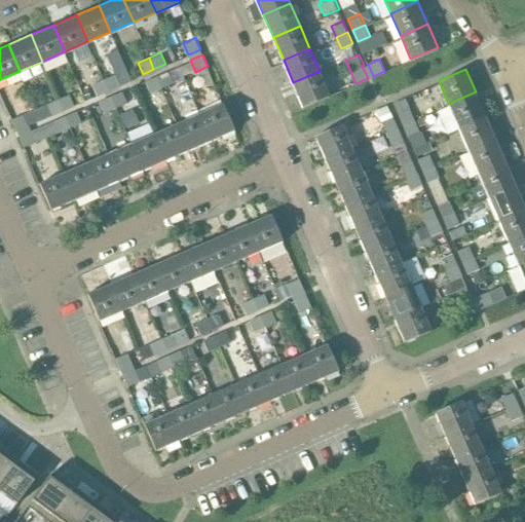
[(156,74),(161,86),(173,81),(169,70),(156,74)]
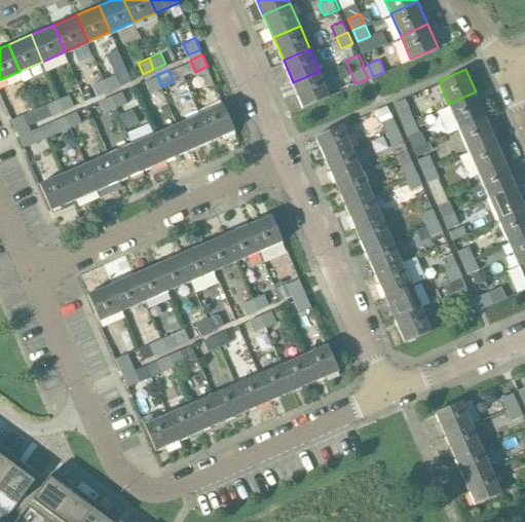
[(320,71),(293,82),(303,105),(330,95),(320,71)]
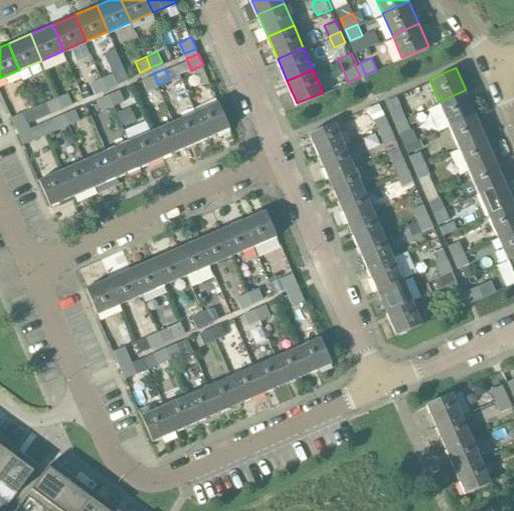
[(101,75),(106,88),(118,82),(113,70),(101,75)]
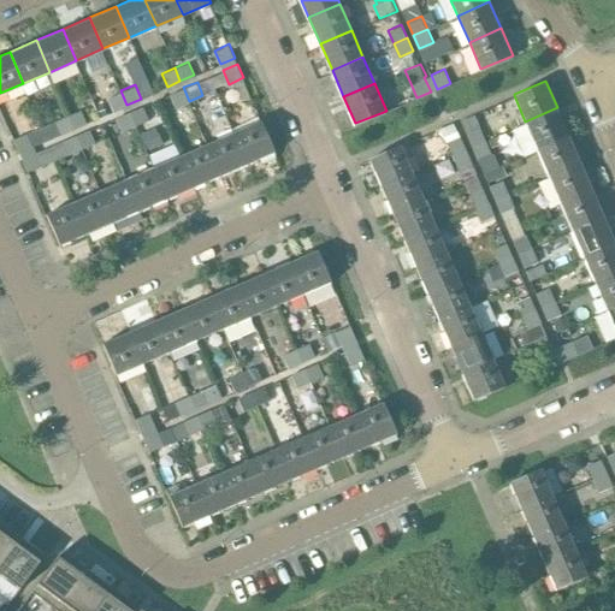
[(189,101),(183,87),(170,93),(176,107),(189,101)]
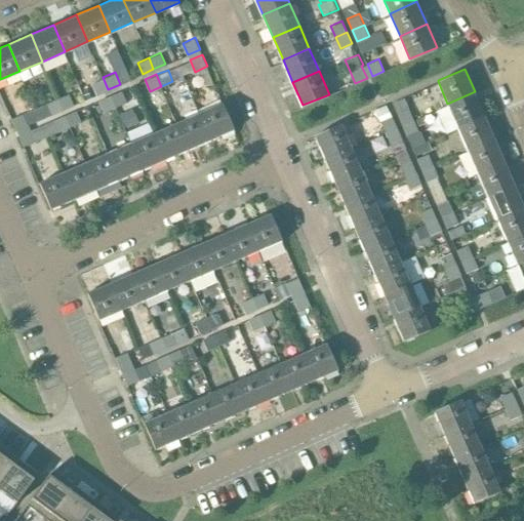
[(91,82),(96,93),(108,89),(103,77),(91,82)]
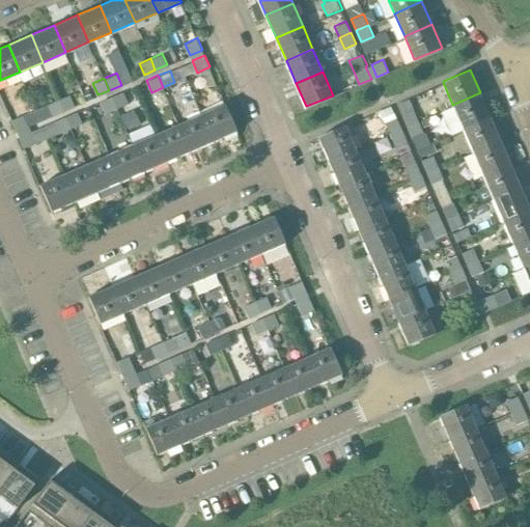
[(112,95),(117,107),(129,102),(123,90),(112,95)]
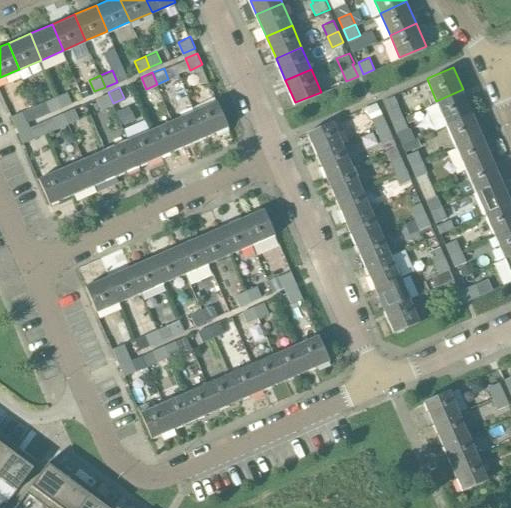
[(56,94),(61,106),(72,101),(67,89),(56,94)]
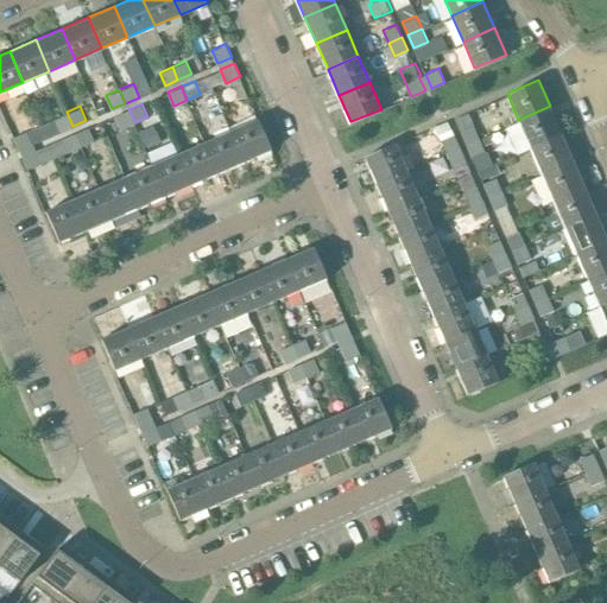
[(518,120),(505,126),(517,152),(530,146),(562,133),(550,107),(550,106),(518,120)]
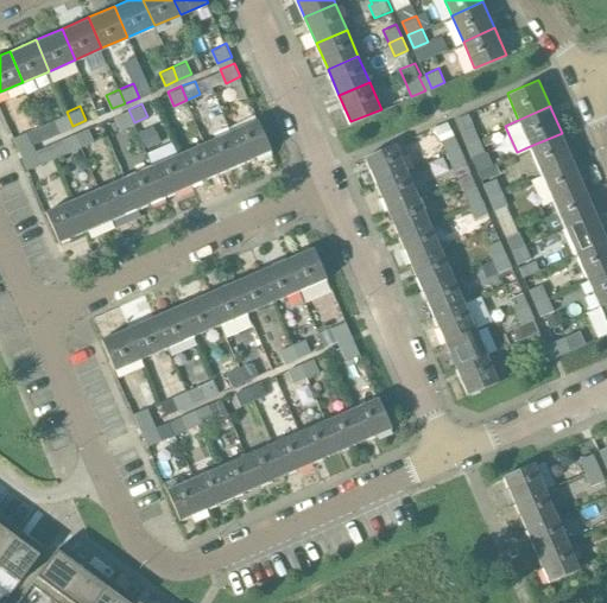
[(115,115),(120,128),(134,122),(128,109),(115,115)]
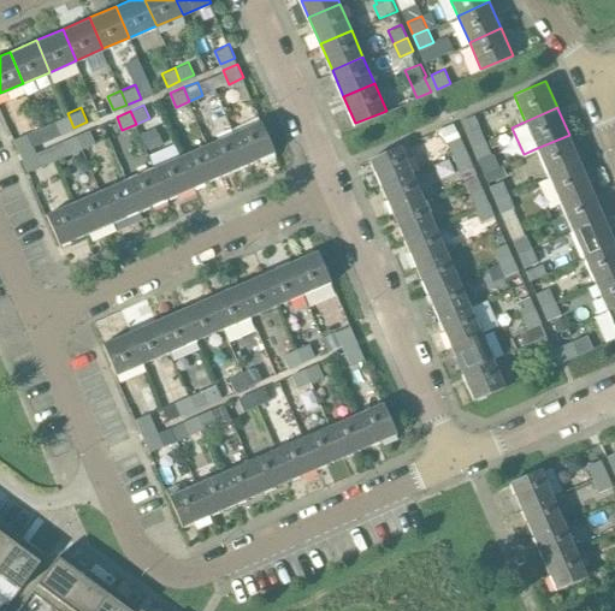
[(474,112),(461,118),(466,131),(472,146),(486,140),(486,138),(474,112)]
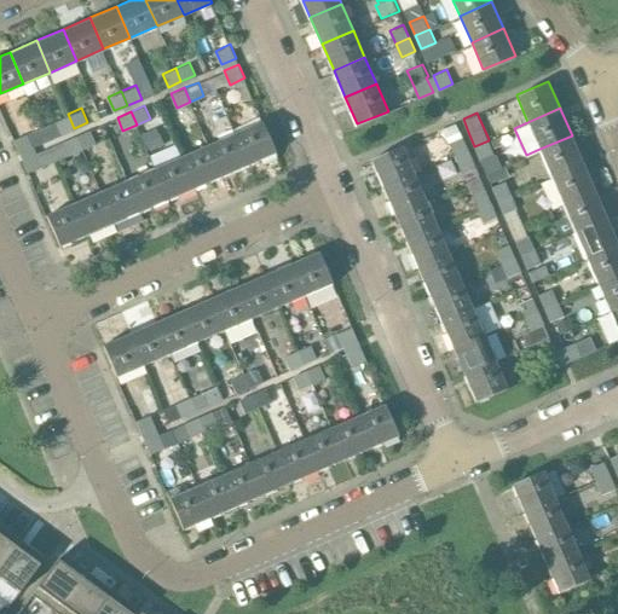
[(55,120),(61,133),(74,128),(68,114),(55,120)]
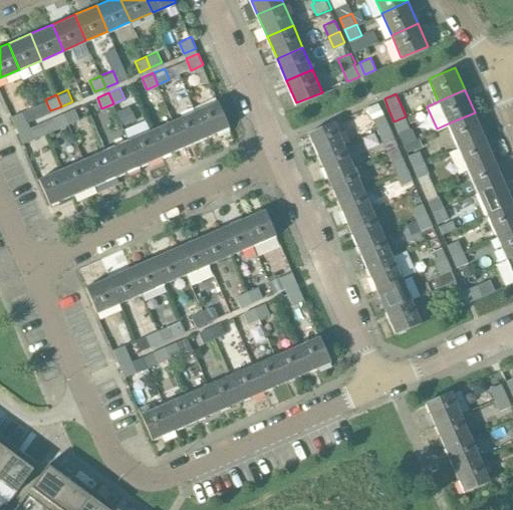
[(195,109),(206,136),(229,125),(218,99),(195,109)]
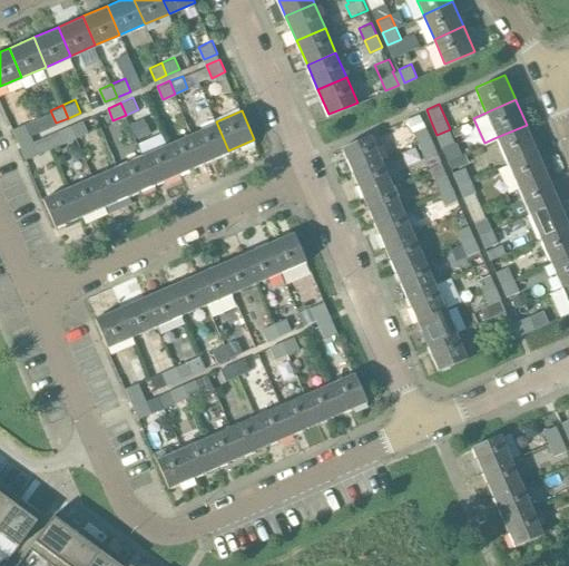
[(144,116),(129,123),(136,137),(150,132),(144,116)]
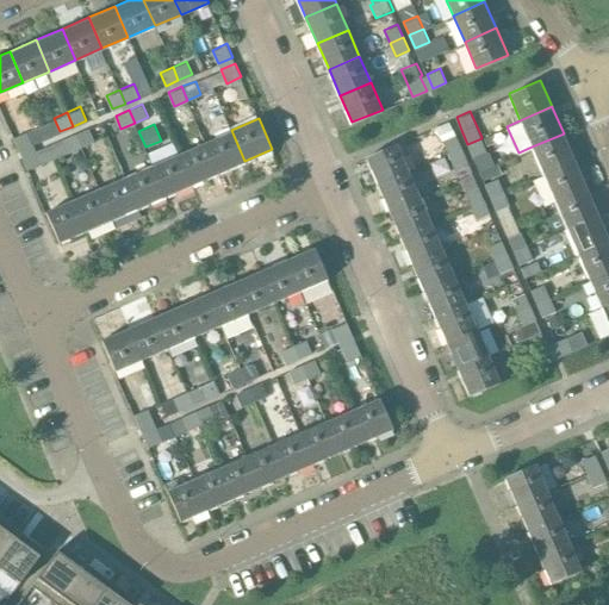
[(76,132),(82,145),(94,141),(89,126),(76,132)]
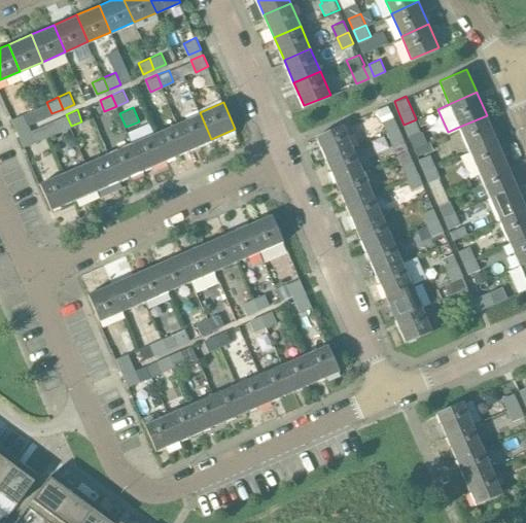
[(16,129),(30,124),(25,111),(11,117),(16,129)]
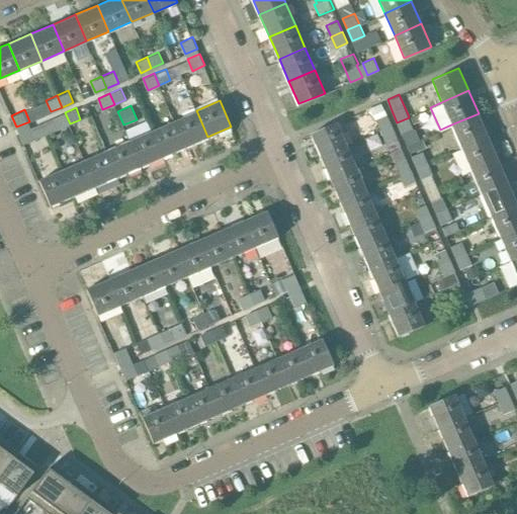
[(207,137),(196,110),(174,119),(185,147),(207,137)]
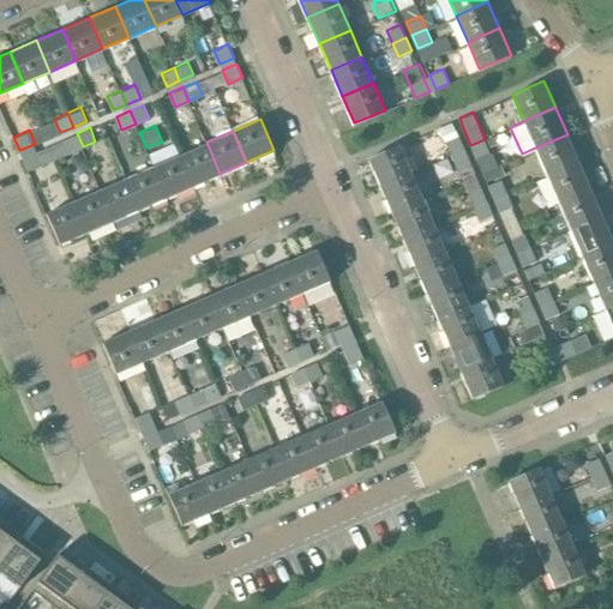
[(62,139),(68,152),(83,146),(77,133),(62,139)]
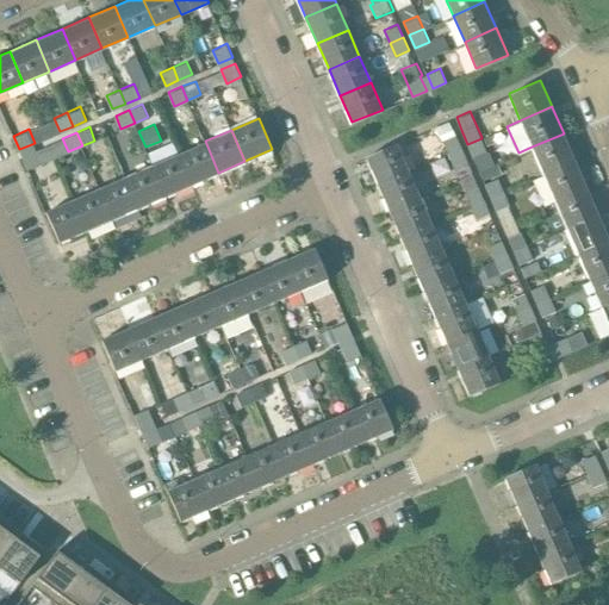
[(448,151),(461,147),(455,132),(442,138),(448,151)]
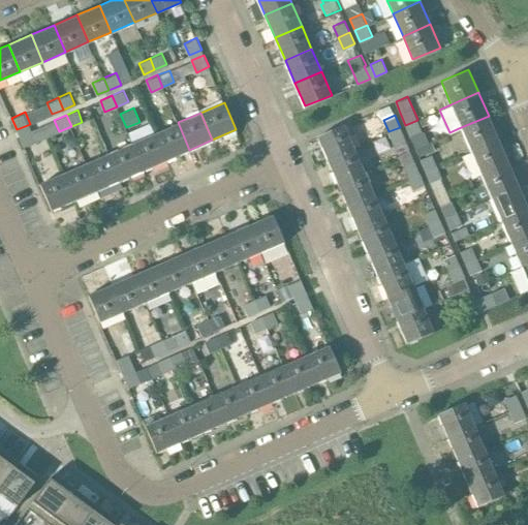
[(422,131),(420,125),(430,121),(428,115),(417,119),(417,120),(405,125),(410,135),(422,131)]
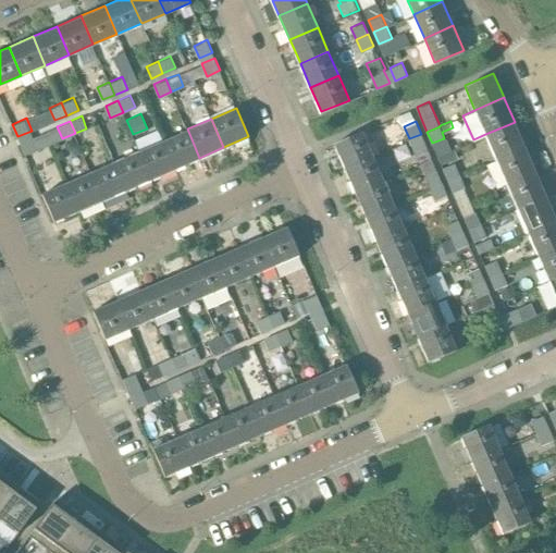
[(496,158),(524,146),(515,122),(485,134),(496,158)]
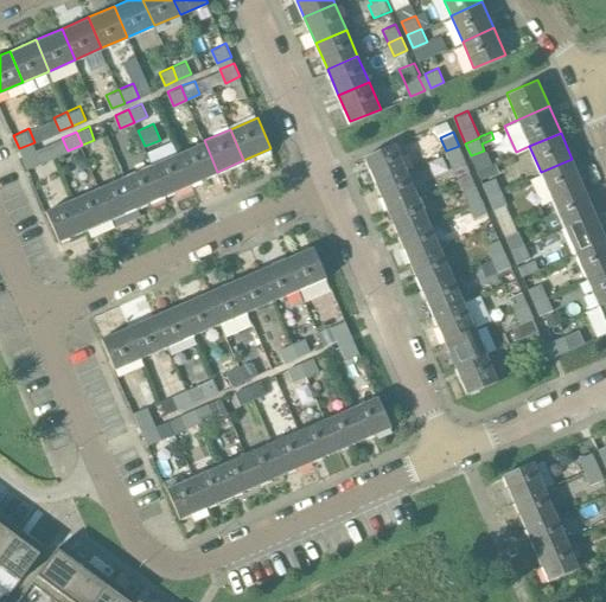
[(217,172),(204,140),(178,152),(191,183),(217,172)]
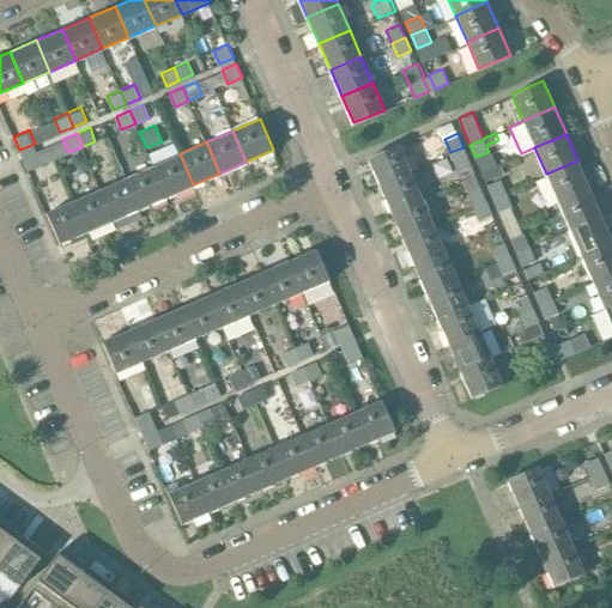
[(379,183),(411,170),(399,143),(368,157),(379,183)]
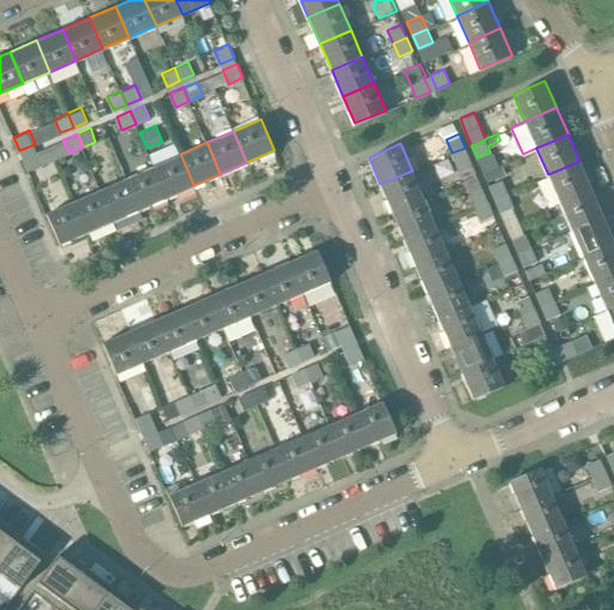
[(458,167),(471,161),(465,148),(452,153),(458,167)]
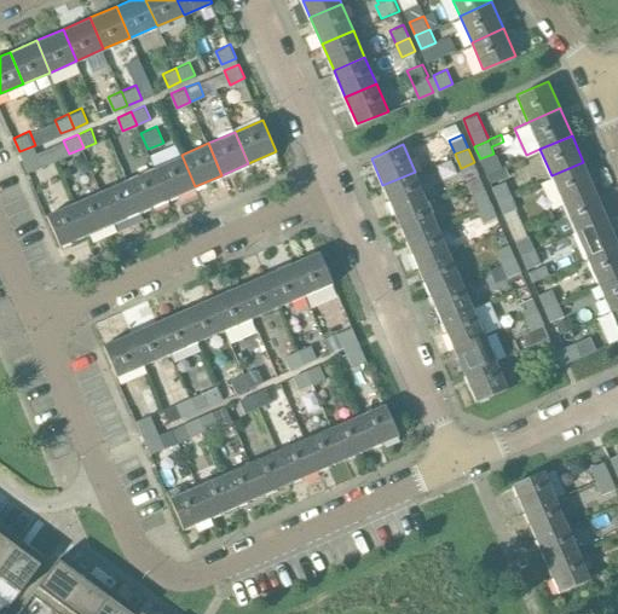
[(28,172),(44,164),(38,151),(22,157),(28,172)]
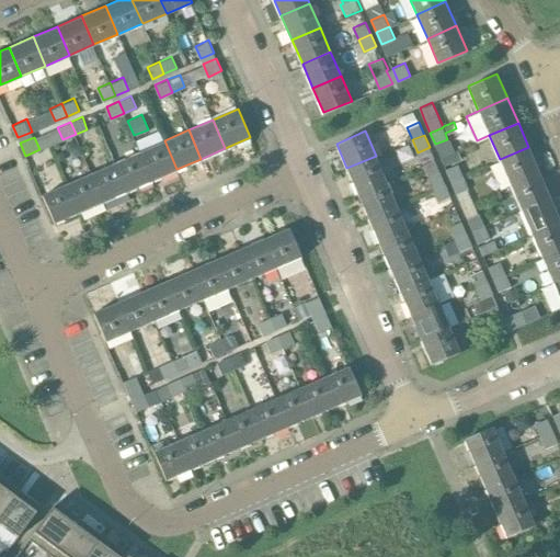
[(447,139),(435,144),(441,157),(442,157),(455,151),(448,138),(447,139)]
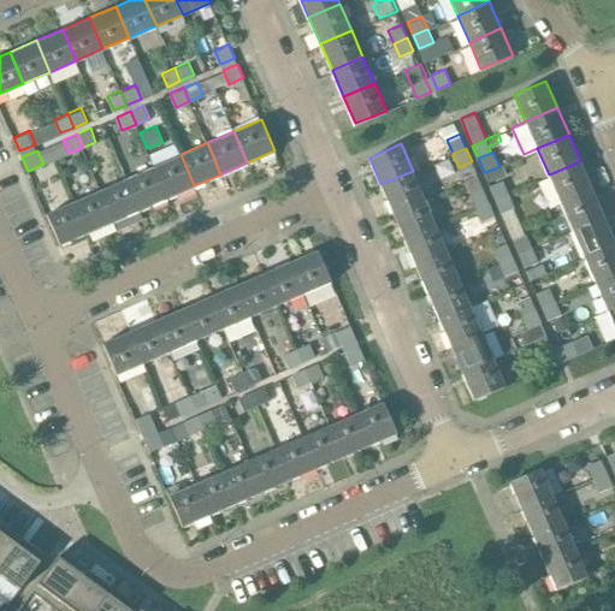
[(194,185),(181,154),(154,165),(167,197),(194,185)]
